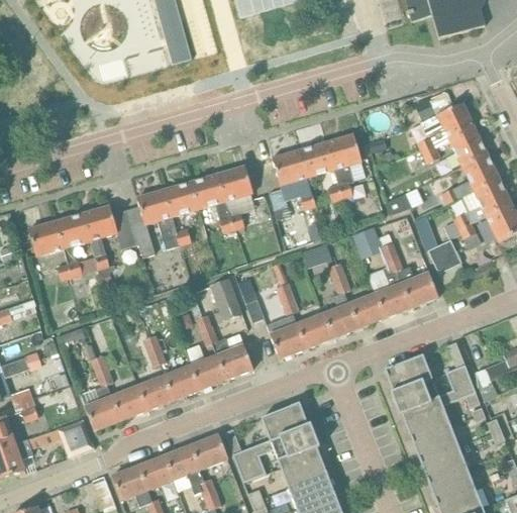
[(153,0),(172,63),(191,58),(174,0),(153,0)]
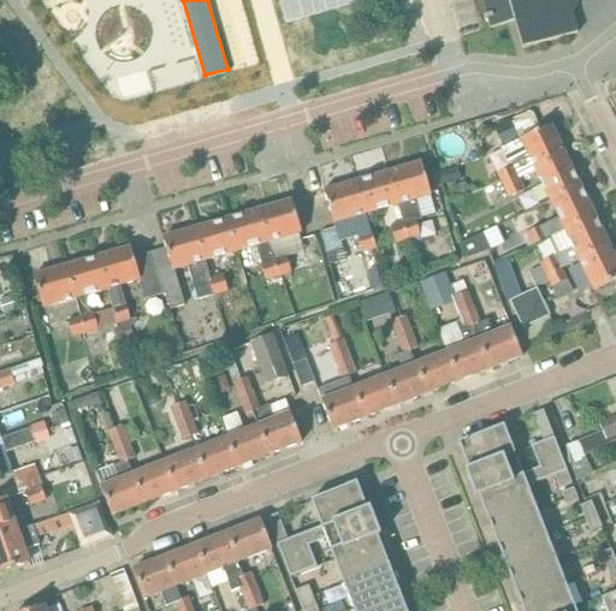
[(483,0),(490,24),(515,17),(522,45),(578,29),(570,0),(483,0)]
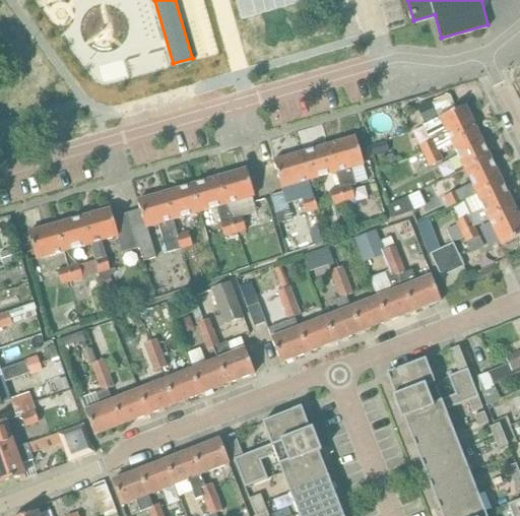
[(427,121),(438,115),(431,101),(431,100),(423,103),(418,105),(423,113),(427,121)]
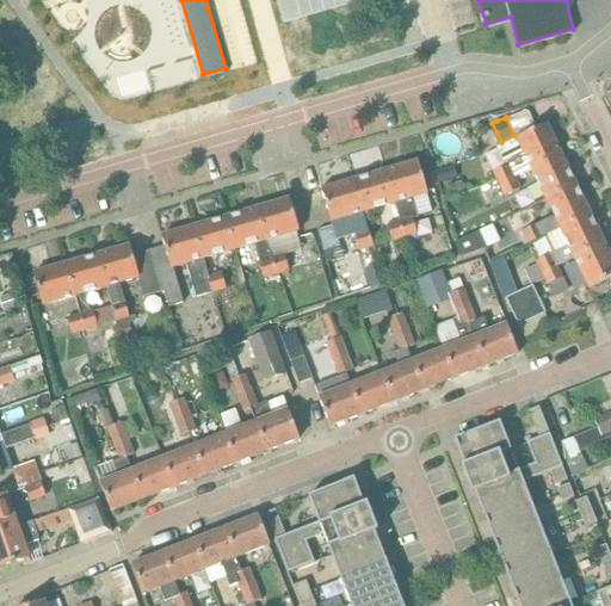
[(507,161),(493,168),(498,180),(514,172),(531,164),(561,150),(547,119),(536,125),(514,135),(501,142),(499,143),(507,161)]
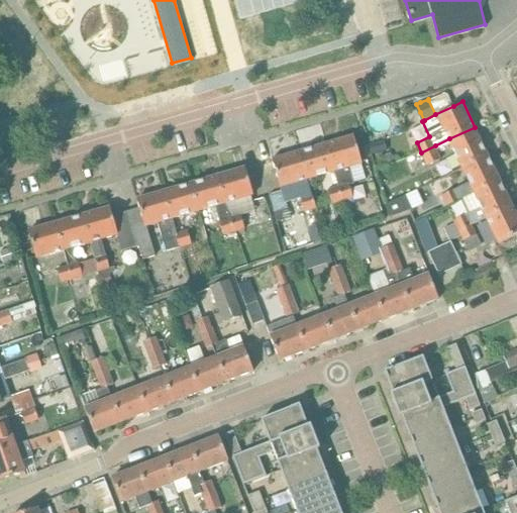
[(487,151),(475,127),(449,138),(461,164),(487,151)]
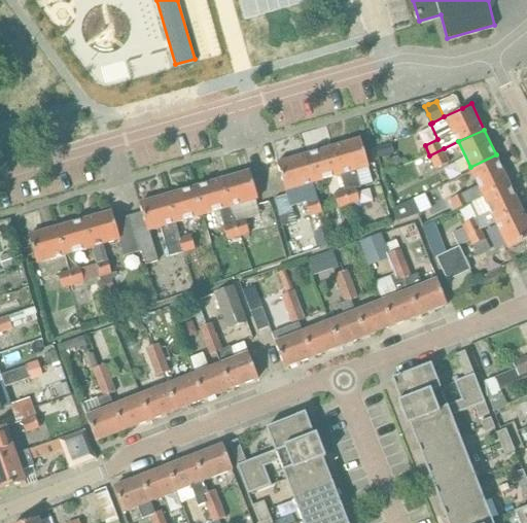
[(360,136),(332,144),(341,172),(345,187),(350,201),(360,198),(356,185),(359,184),(354,168),(369,164),(360,136)]
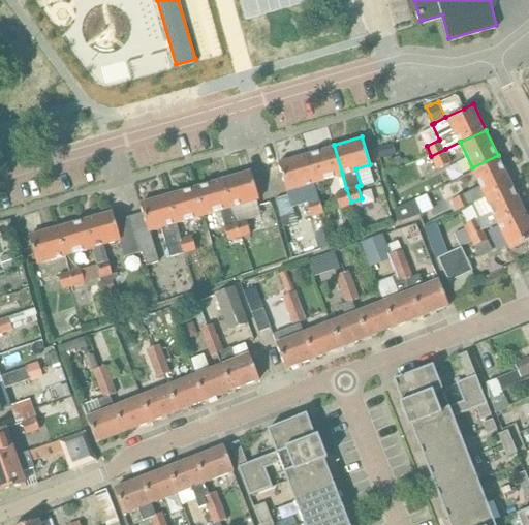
[(395,150),(392,141),(377,145),(379,155),(395,150)]
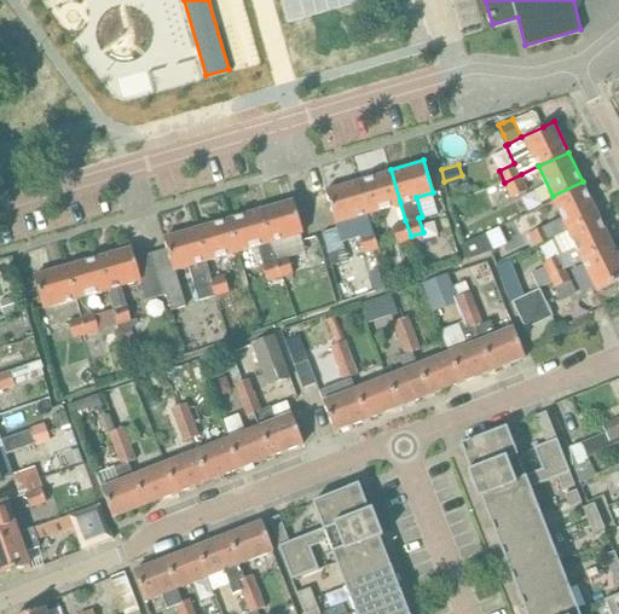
[(400,202),(391,169),(358,179),(368,210),(400,202)]
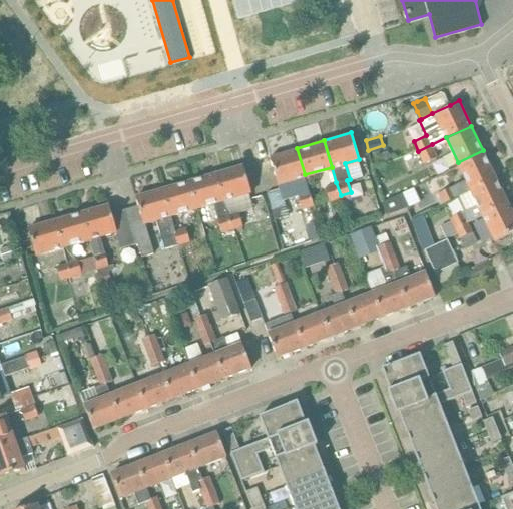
[(432,144),(418,151),(423,161),(437,154),(432,144)]
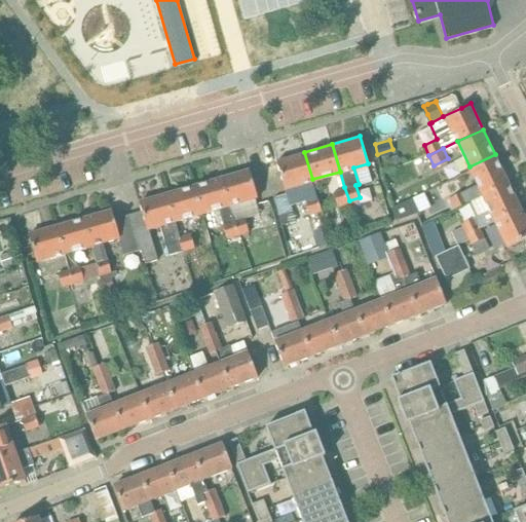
[(285,187),(312,179),(304,152),(276,159),(285,187)]
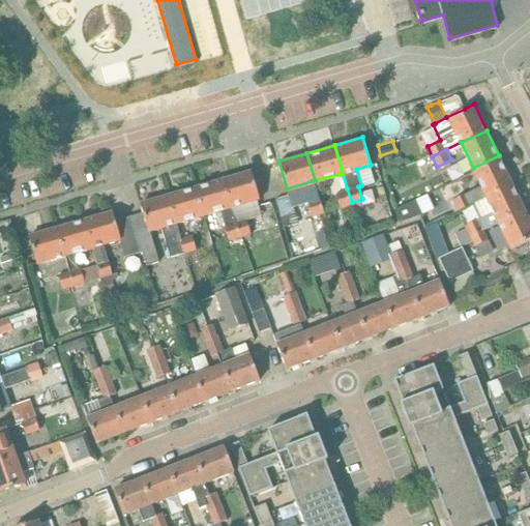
[(499,155),(473,168),(480,184),(453,197),(459,208),(471,201),(486,195),(511,181),(499,155)]
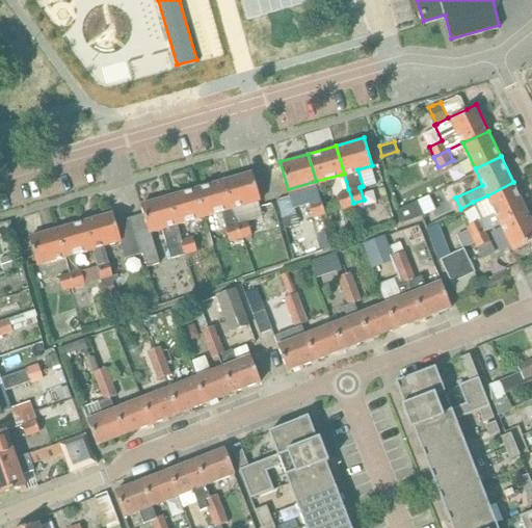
[(224,178),(241,236),(241,235),(251,233),(247,217),(262,213),(258,199),(260,198),(258,189),(253,169),(224,178)]
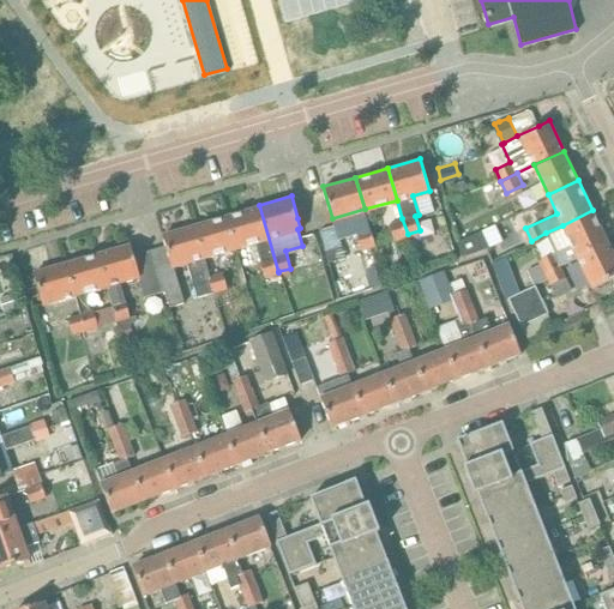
[(228,213),(227,215),(236,247),(238,246),(254,241),(265,276),(278,272),(259,205),(246,209),(244,210),(228,213)]
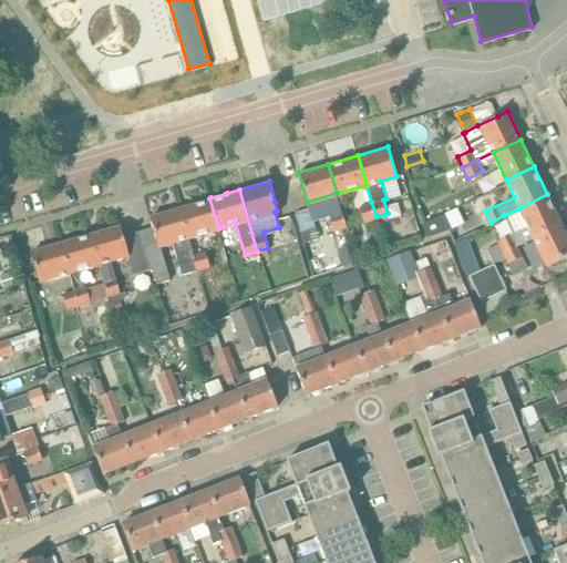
[(547,194),(519,208),(504,215),(512,232),(497,239),(498,242),(486,247),(491,255),(516,243),(533,235),(533,236),(560,223),(547,194)]
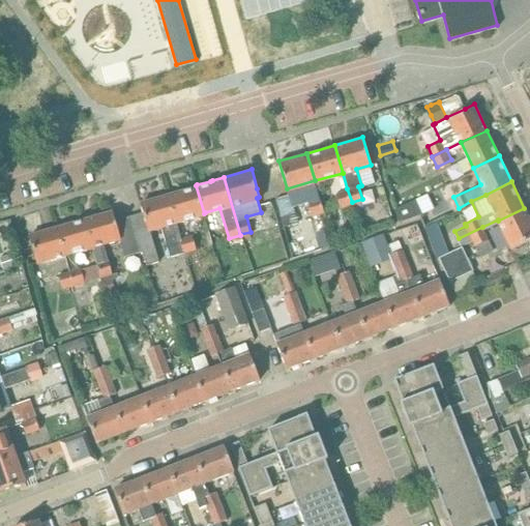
[(196,185),(168,194),(176,222),(177,221),(204,213),(196,185)]
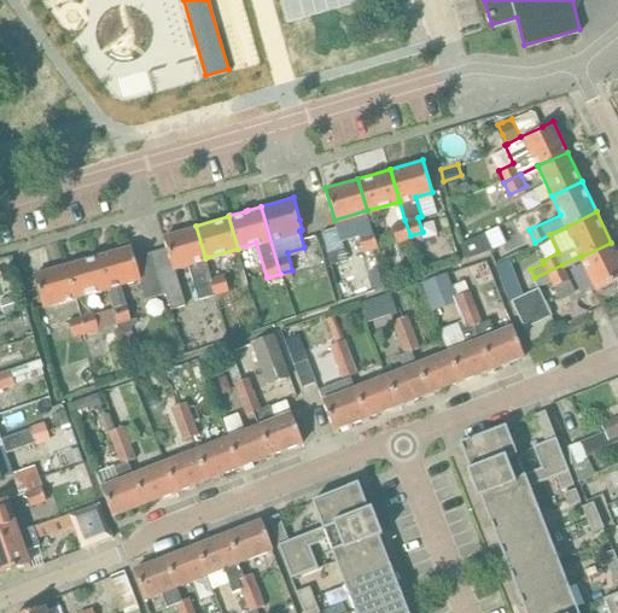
[(397,240),(410,235),(404,220),(391,225),(397,240)]
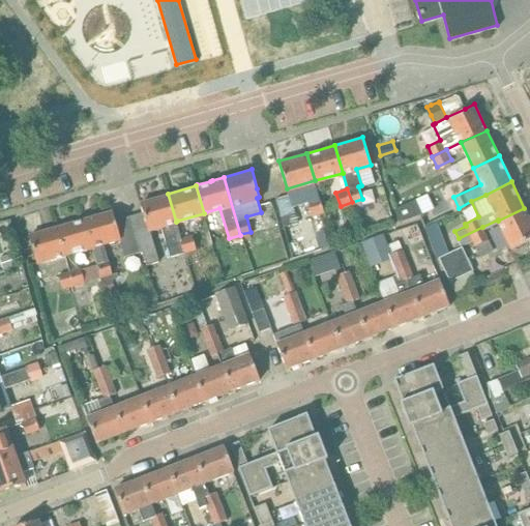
[(425,192),(415,197),(394,206),(399,220),(421,211),(420,209),(432,203),(425,192)]
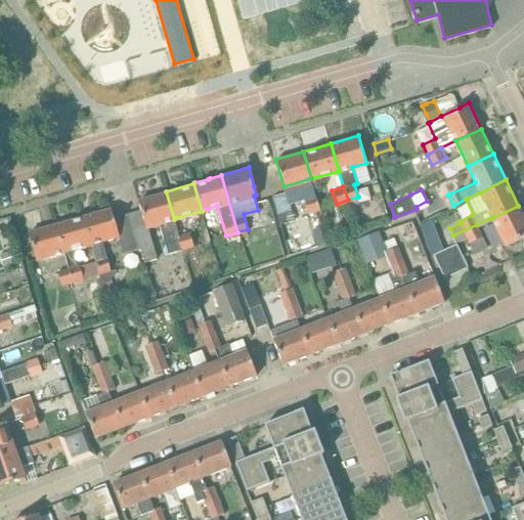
[(286,190),(272,195),(280,223),(294,219),(286,190)]
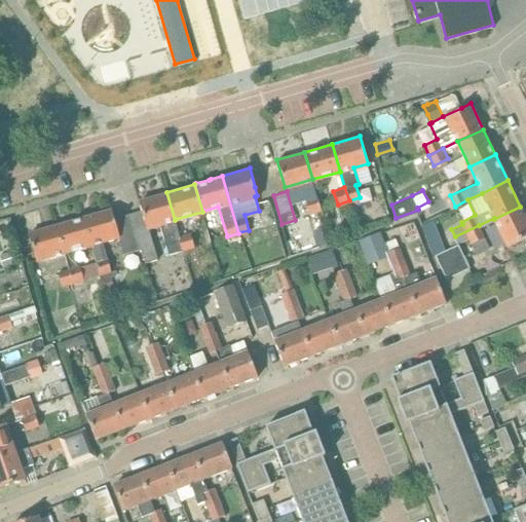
[(142,209),(128,213),(139,248),(142,247),(146,261),(156,258),(158,257),(149,227),(160,224),(168,253),(183,249),(179,234),(175,220),(166,192),(139,199),(142,209)]
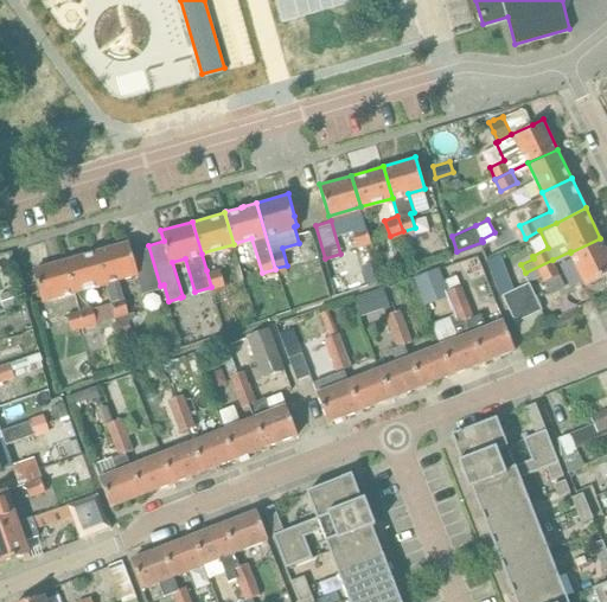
[(357,244),(371,241),(366,224),(352,228),(357,244)]
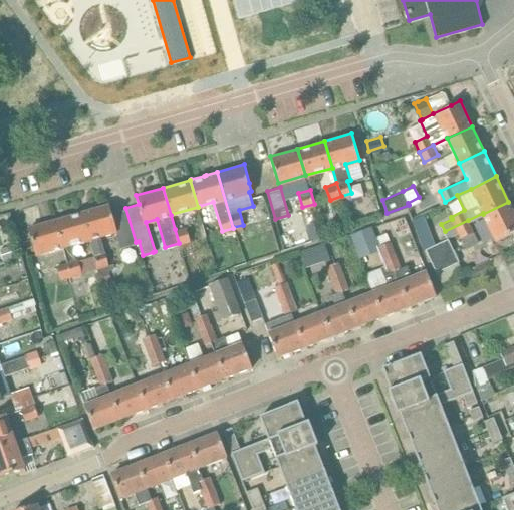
[(513,229),(513,213),(508,202),(483,214),(495,239),(513,229)]
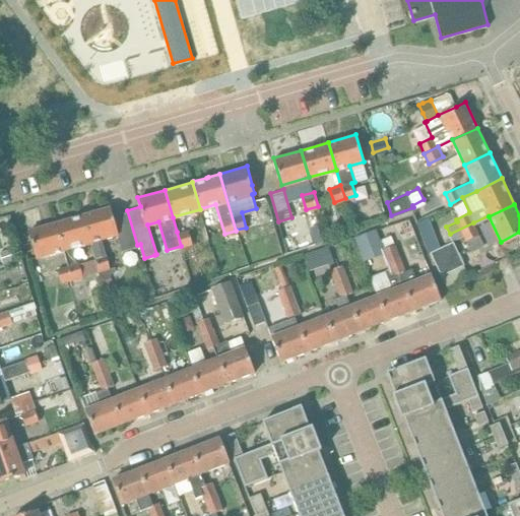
[(123,249),(137,245),(127,210),(113,214),(111,205),(83,213),(91,241),(99,266),(109,263),(102,238),(118,233),(123,249)]
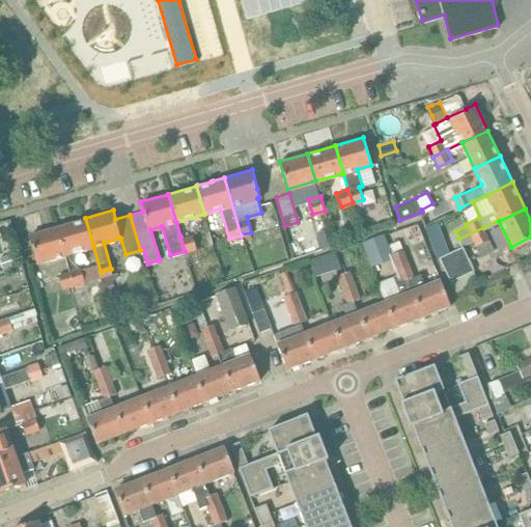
[(85,218),(57,226),(64,254),(93,246),(85,218)]
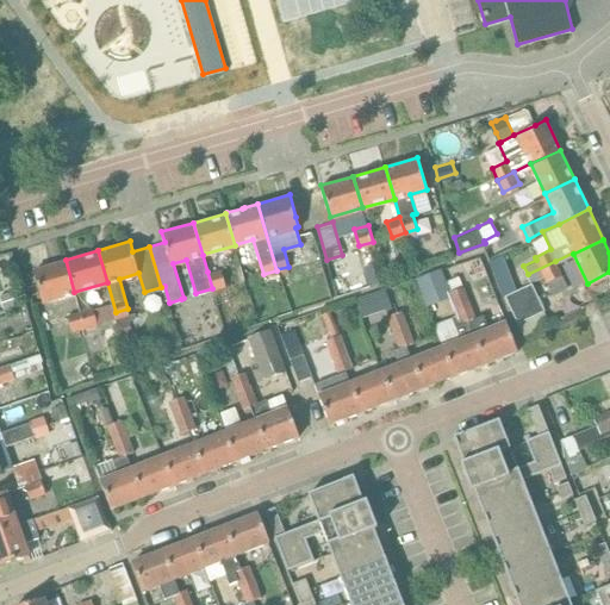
[(66,260),(33,269),(41,292),(42,299),(43,301),(57,297),(74,292),(66,260)]
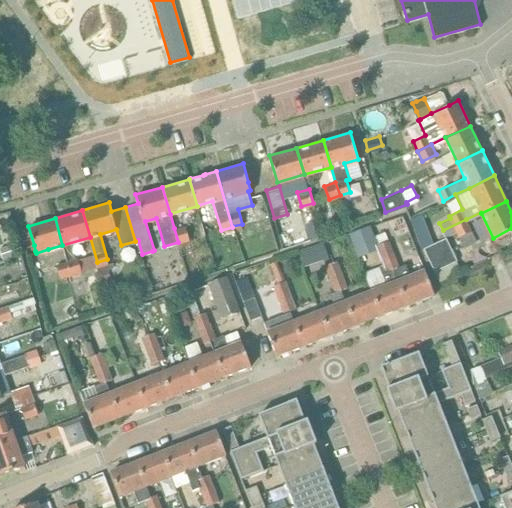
[(471,229),(466,219),(443,230),(445,235),(456,230),(459,235),(471,229)]
